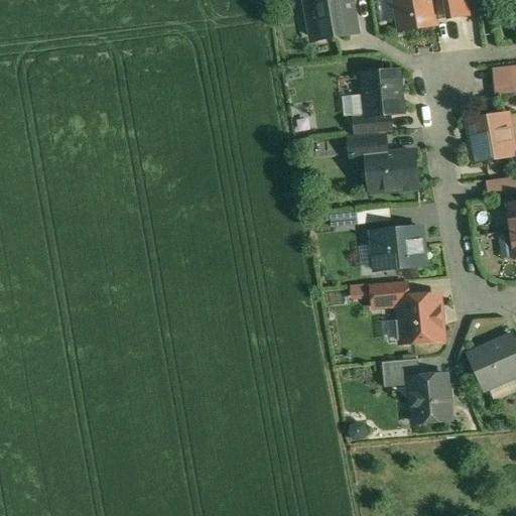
[(306,0),(308,10),(312,10),(317,40),(358,33),(352,0),(306,0)]
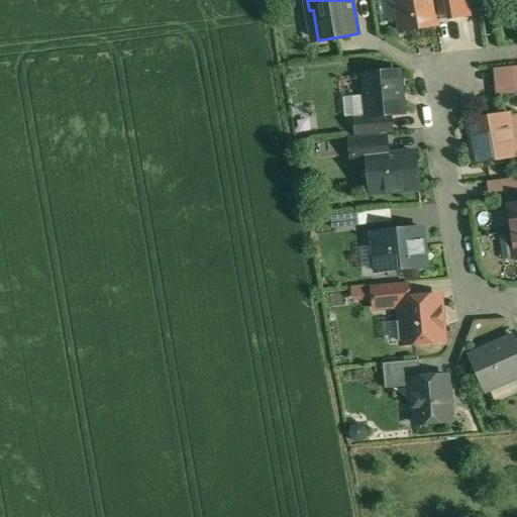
[(394,0),(401,31),(437,25),(432,0),(394,0)]
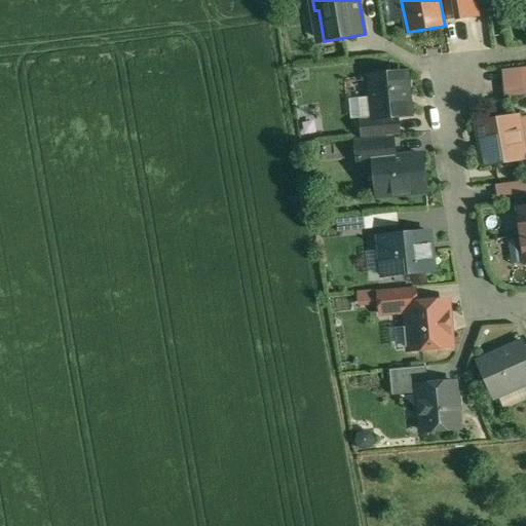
[(474,0),(452,0),(455,20),(477,15),(474,0)]
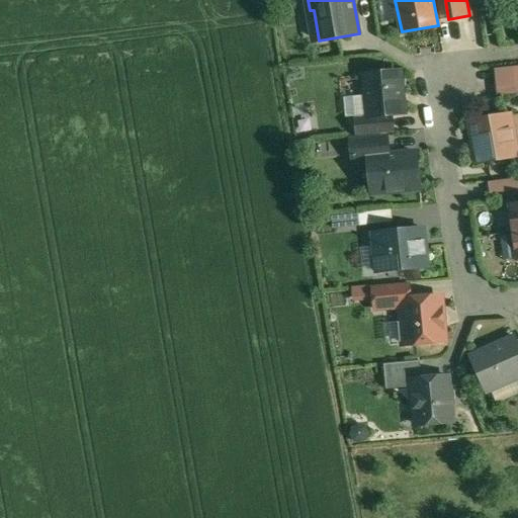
[(517,66),(500,68),(503,95),(517,93),(517,66)]
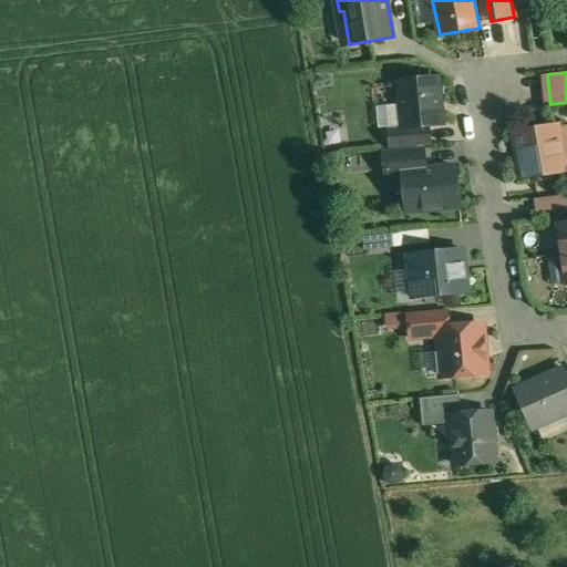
[(432,79),(400,82),(404,129),(442,125),(440,99),(443,95),(442,86),(432,79)]
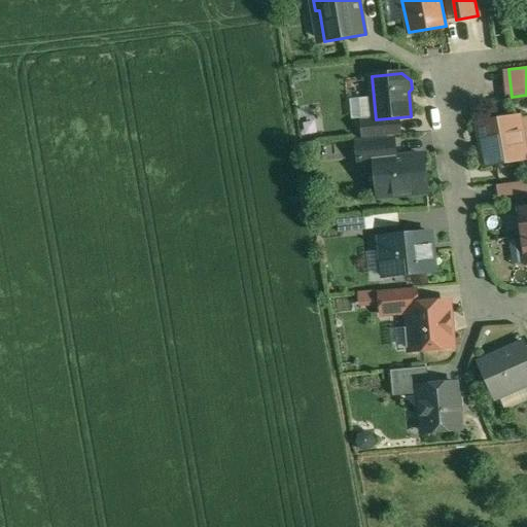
[(519,119),(480,126),(486,165),(526,159),(519,119)]
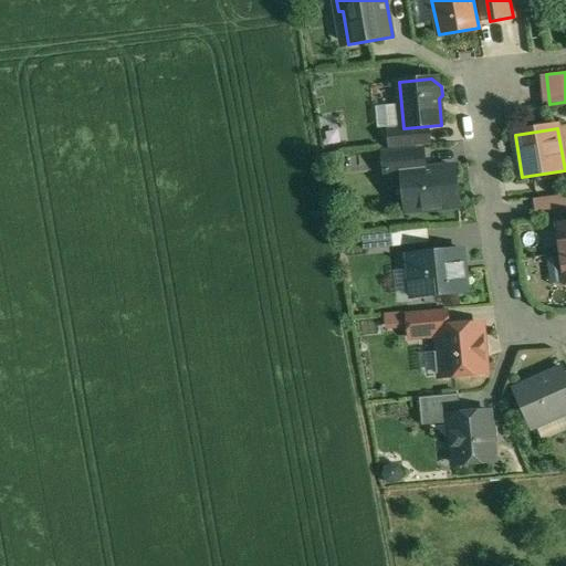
[(423,150),(384,155),(386,176),(402,174),(402,173),(426,170),(423,150)]
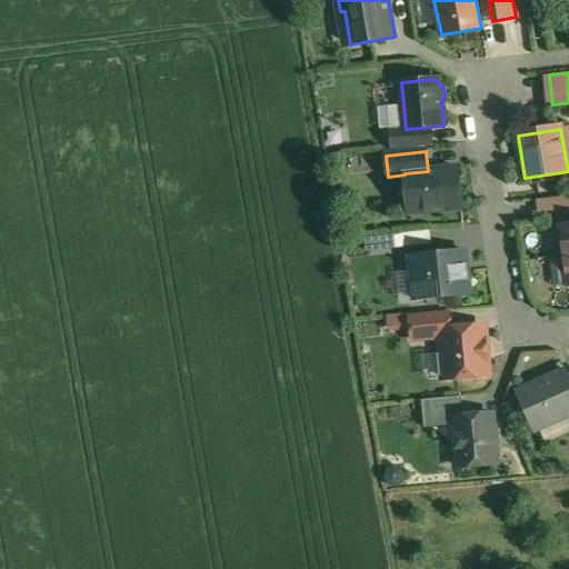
[(428,171),(405,173),(405,175),(409,213),(462,208),(458,168),(428,171)]
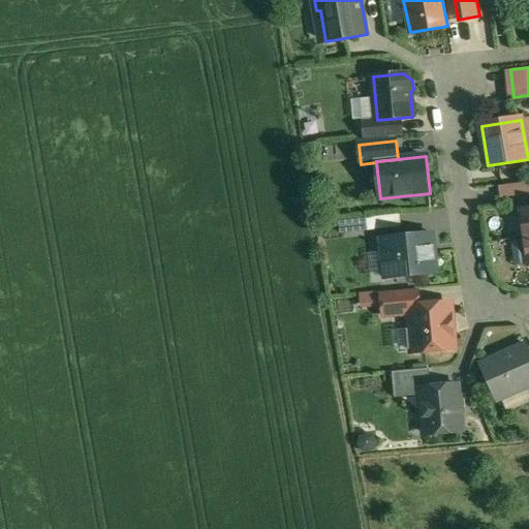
[(528,183),(520,184),(522,195),(528,193),(528,183)]
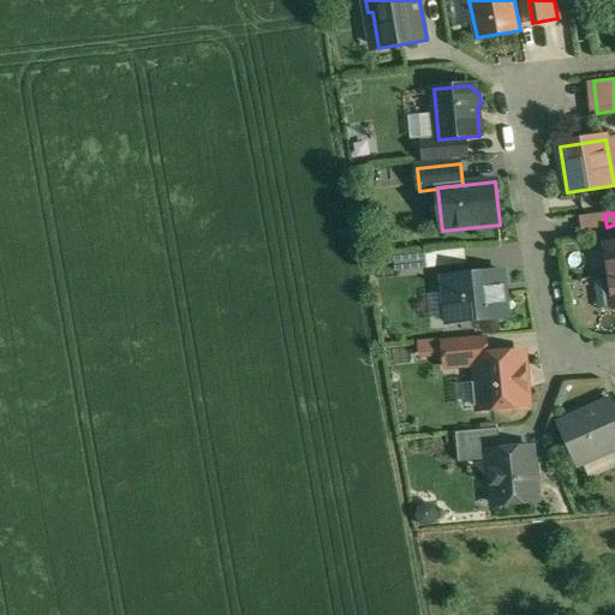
[(503,272),(445,278),(448,323),(508,317),(503,272)]
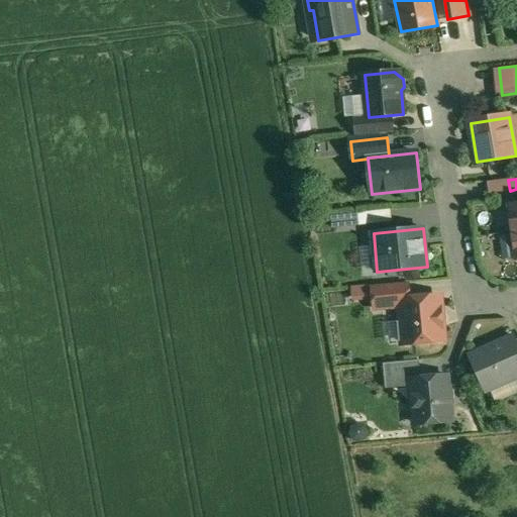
[(408,283),(374,286),(376,310),(402,307),(401,300),(409,299),(408,283)]
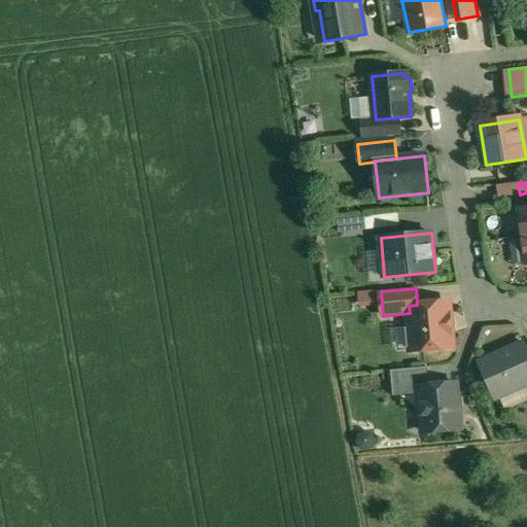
[(417,305),(409,306),(410,313),(411,328),(408,332),(409,344),(413,347),(413,351),(453,347),(449,303),(417,305)]
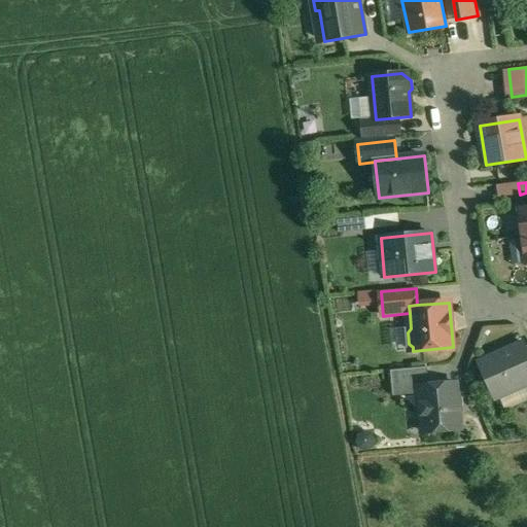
[(526,348),(524,343),(479,363),(495,399),(526,384),(526,348)]
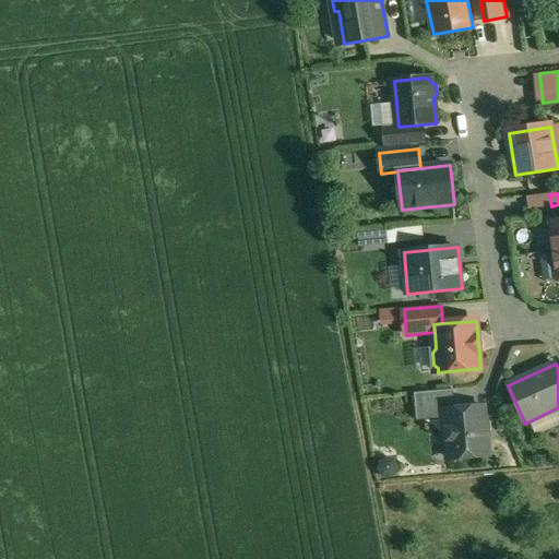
[(454,390),(415,393),(417,420),(445,418),(445,411),(456,409),(454,390)]
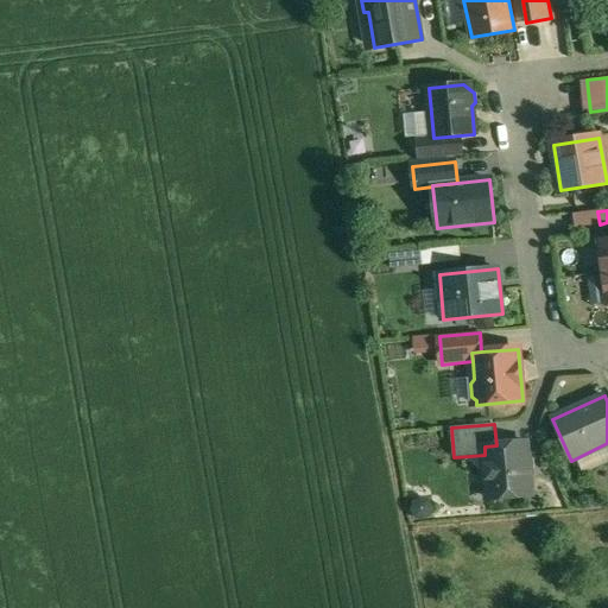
[(496,445),(485,447),(485,455),(488,486),(494,485),(495,499),(532,495),(526,442),(496,445)]
